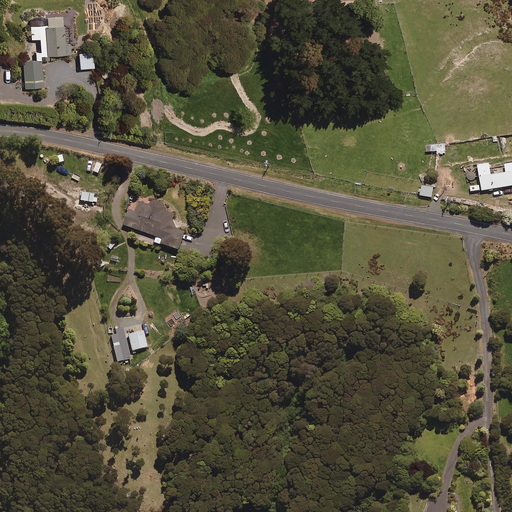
[(42,88),(42,62),(49,61),(49,57),(72,56),(71,53),(76,53),(76,45),(64,46),(62,18),(47,18),(48,27),(30,28),(31,40),(40,40),(41,52),(35,52),(35,62),(22,62),(23,89),(42,88)]
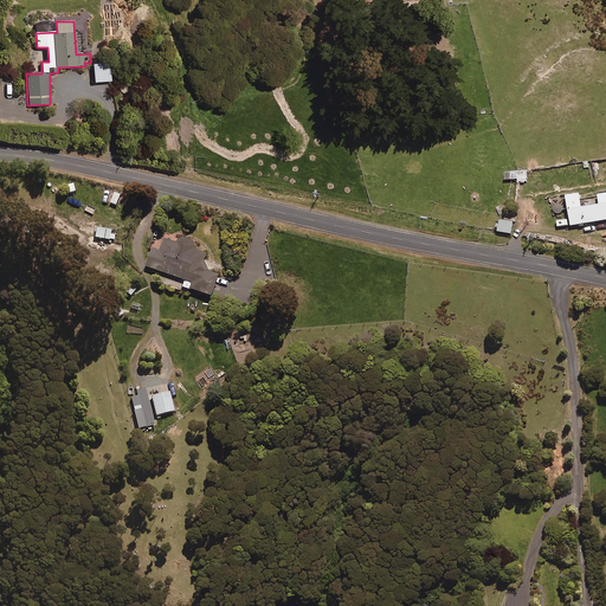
[(95,82),(111,82),(110,63),(94,64),(95,82)]
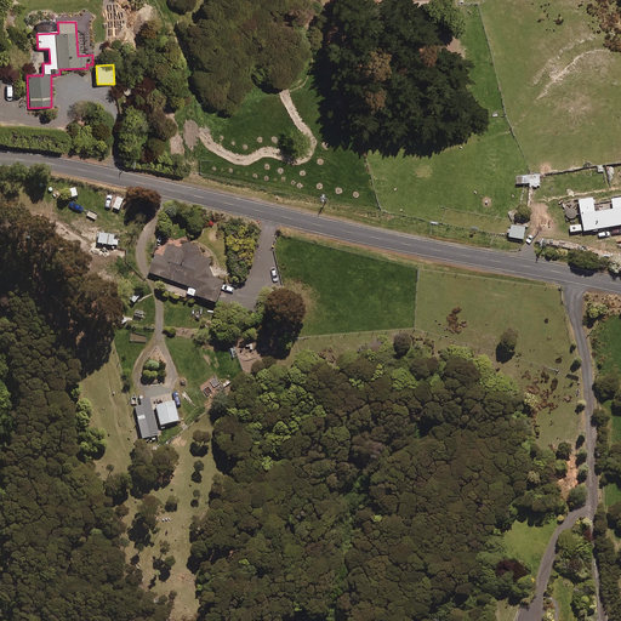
[(541,184),(540,176),(517,177),(517,186),(541,184)]
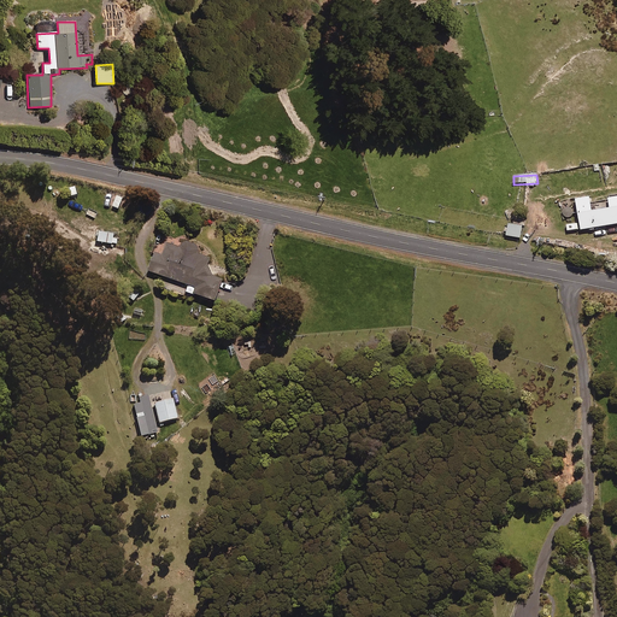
[(611,211),(594,215),(592,199),(577,201),(581,224),(570,225),(571,234),(616,225),(616,199),(610,201),(611,211)]
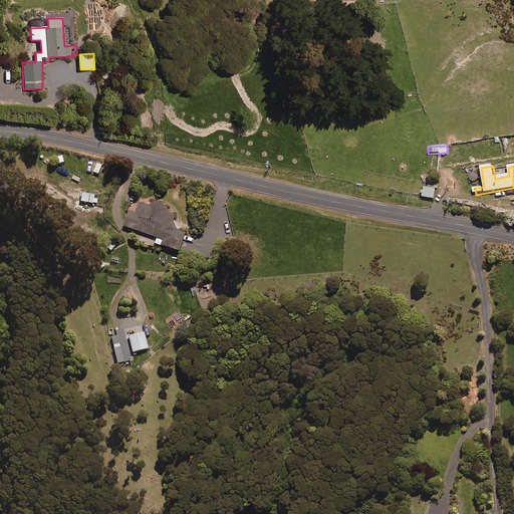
[(92,203),(94,195),(81,192),(80,201),(92,203)]
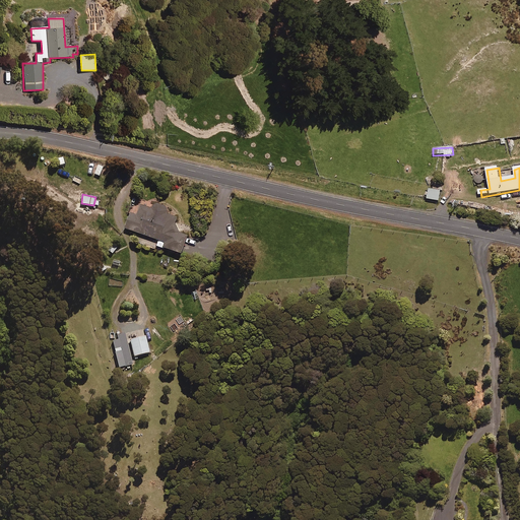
[(164,246),(181,252),(188,234),(182,232),(176,222),(178,215),(167,211),(169,206),(154,201),(152,208),(140,203),(137,214),(130,212),(125,226),(166,242),(164,246)]
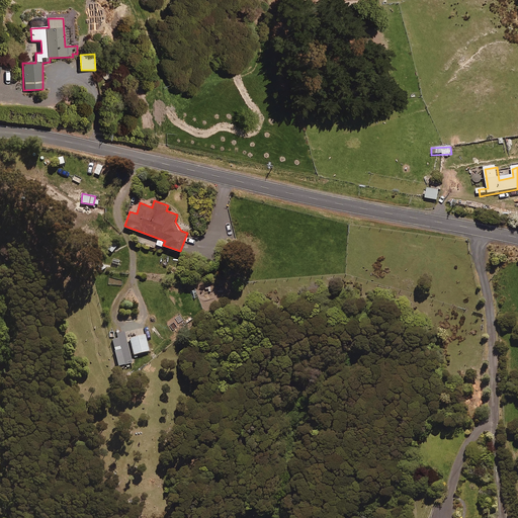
[(132,362),(124,333),(110,336),(117,366),(132,362)]
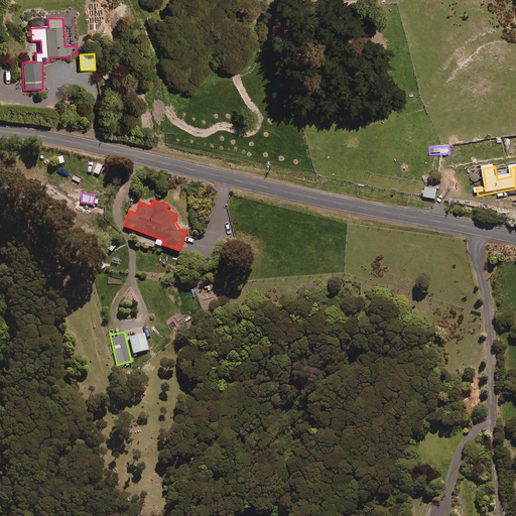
All buildings are outlined.
